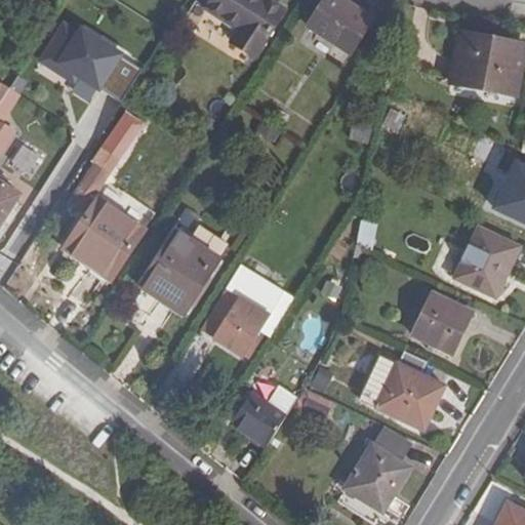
[(285,9),(270,0),(211,0),(206,8),(240,30),(234,41),(256,55),(285,9)]
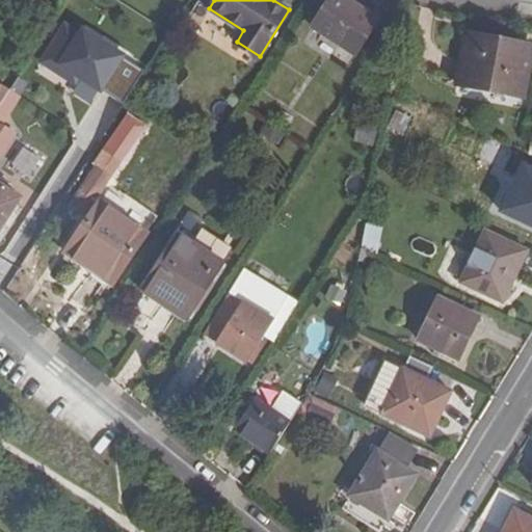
[(377,20),(346,0),(329,0),(313,26),(354,53),(377,20)]
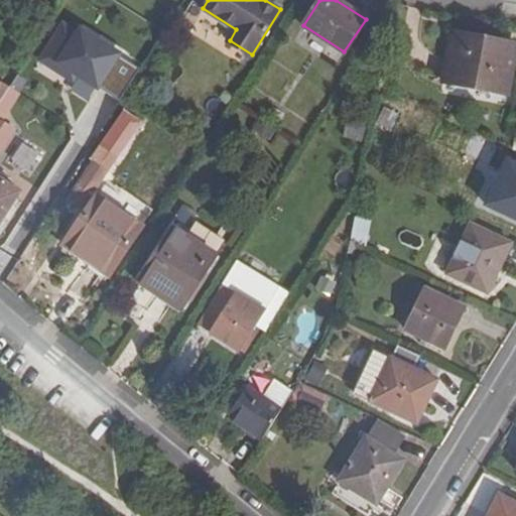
[(97,89),(120,53),(80,28),(77,32),(62,23),(39,58),(54,68),(57,63),(76,76),(97,89)]
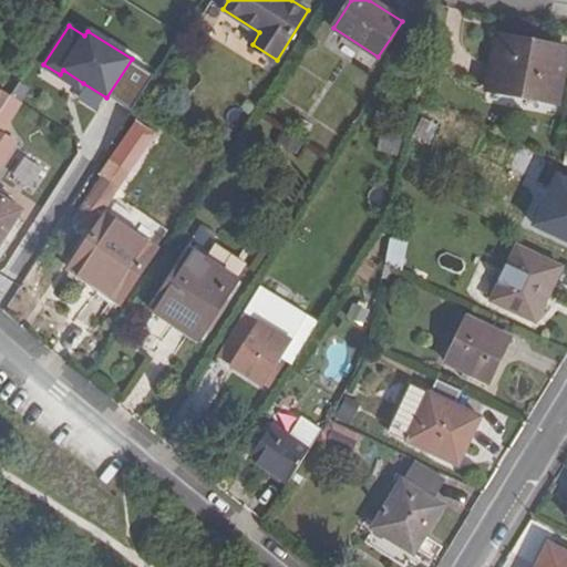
[(566,50),(498,38),(488,89),(557,102),(566,50)]
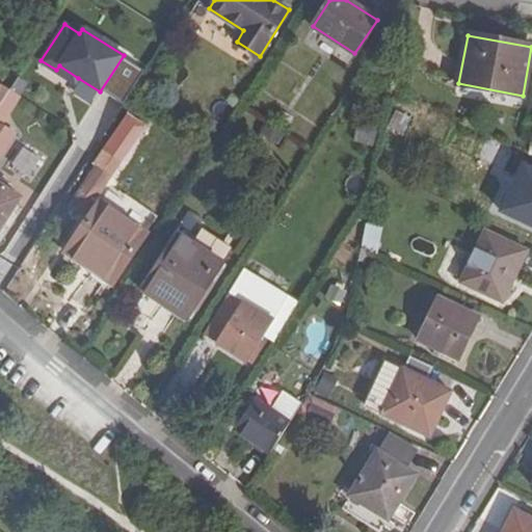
[(78,78),(59,65),(56,70),(75,82),(78,78)]
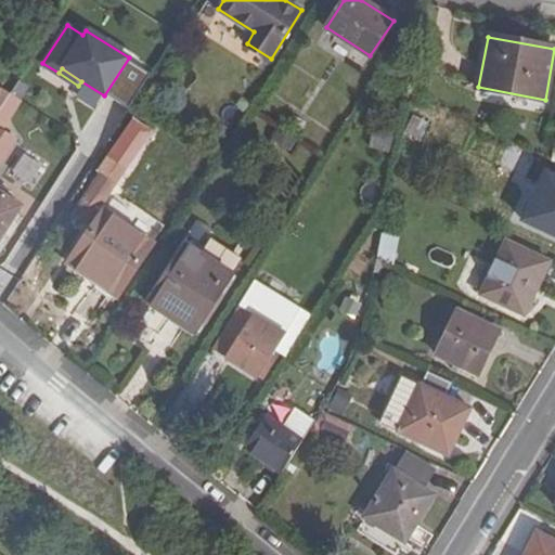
[(0,108),(11,92),(0,85),(0,108)]
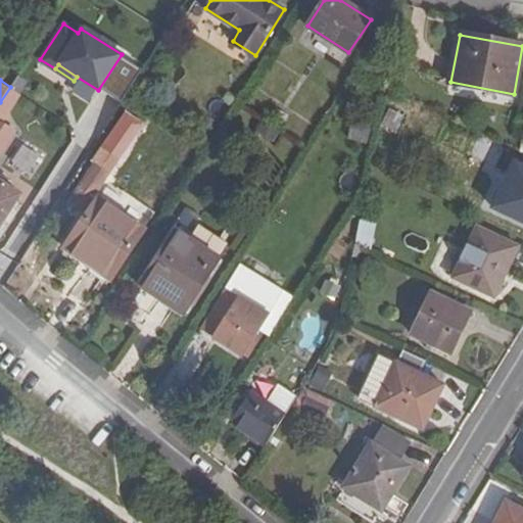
[(21,95),(10,87),(0,102),(0,154),(15,132),(2,123),(21,95)]
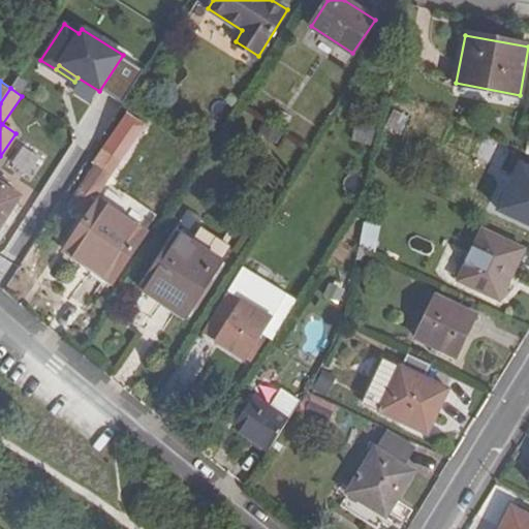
[(292,117),(279,107),(273,116),(287,125),(292,117)]
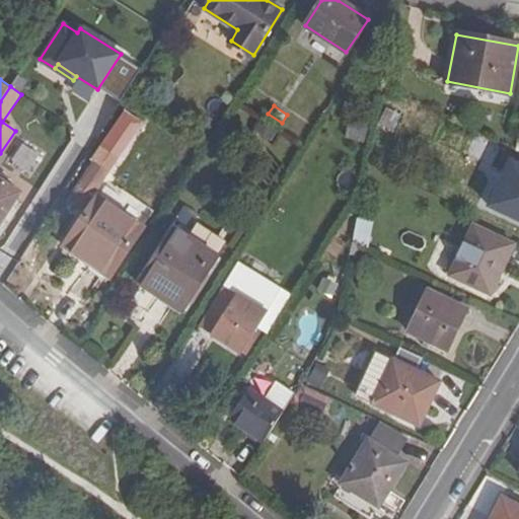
[(400,124),(384,115),(379,124),(395,133),(400,124)]
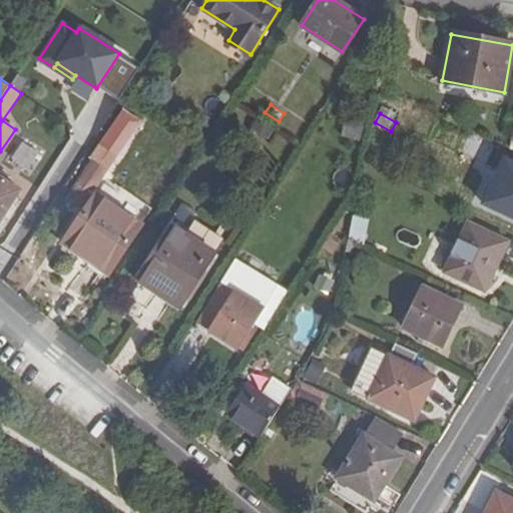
[(273,127),(263,120),(255,132),(265,138),(273,127)]
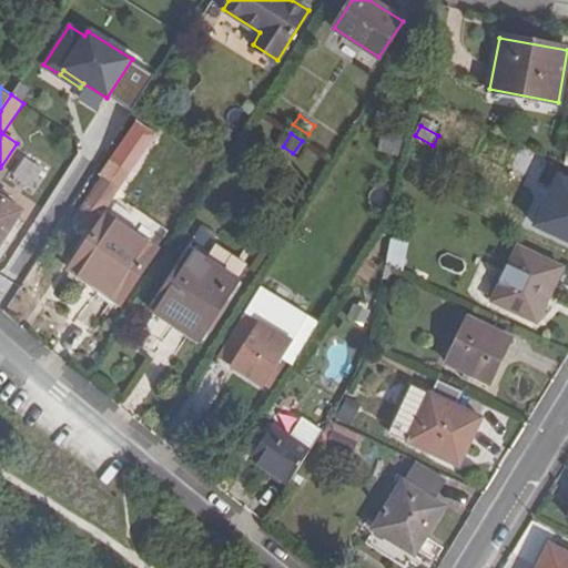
[(551,133),(544,148),(554,153),(561,139),(551,133)]
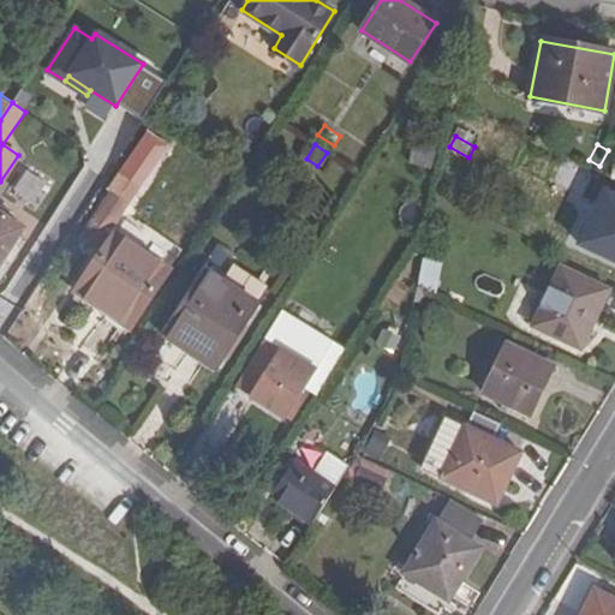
[(113,191),(129,202),(139,208),(156,184),(130,165),(112,189),(113,191)]
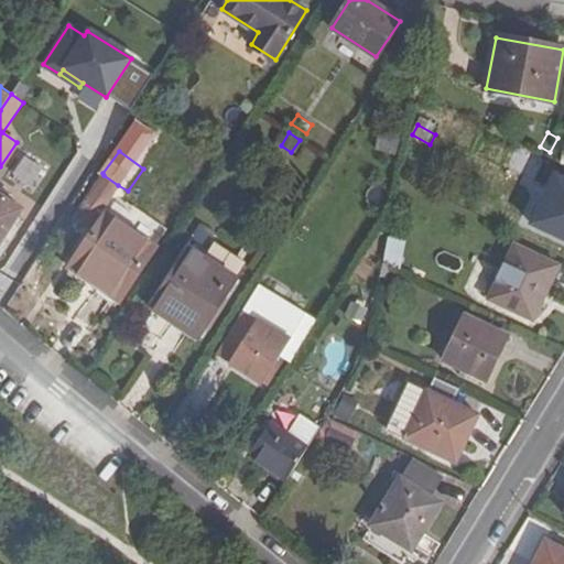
[(118,185),(104,175),(76,217),(90,227),(118,185)]
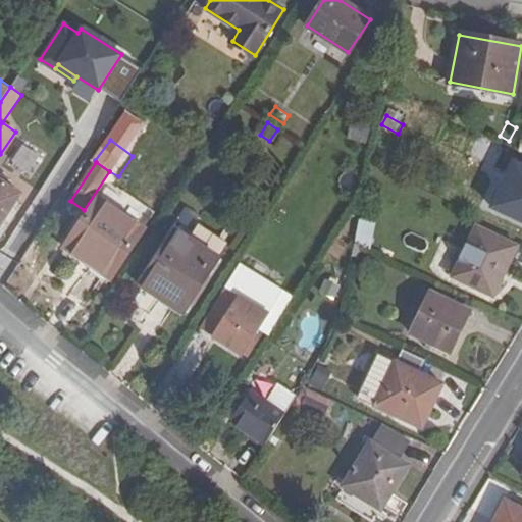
[(521,165),(515,162),(492,207),(521,220),(521,165)]
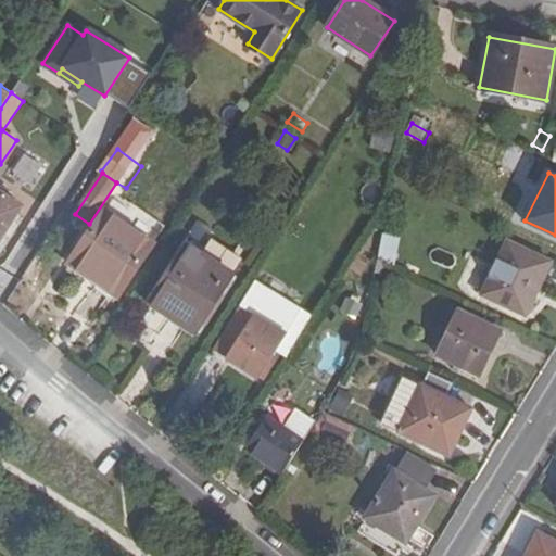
[(0,239),(22,206),(0,191),(0,239)]
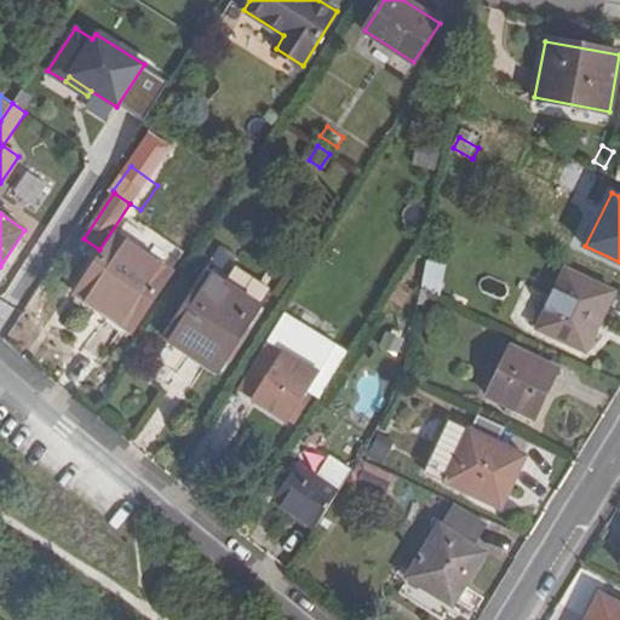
[(171,271),(118,235),(78,294),(131,331),(171,271)]
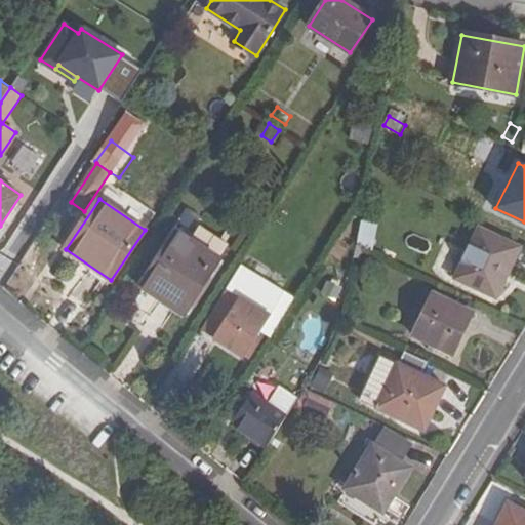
[(198,227),(190,240),(219,260),(228,247),(227,241),(204,226),(198,227)]
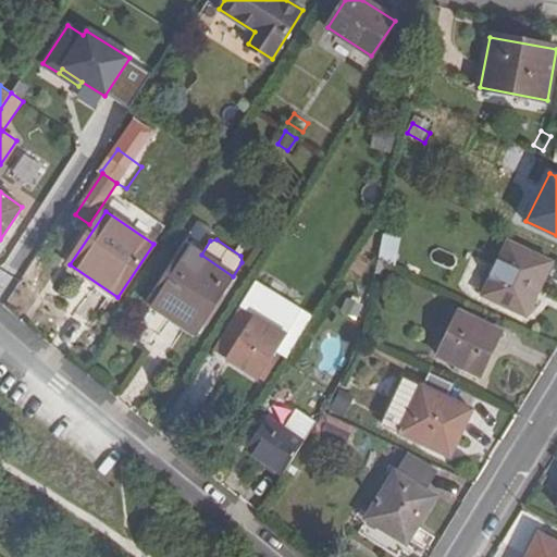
[(418,246),(409,240),(404,251),(412,256),(418,246)]
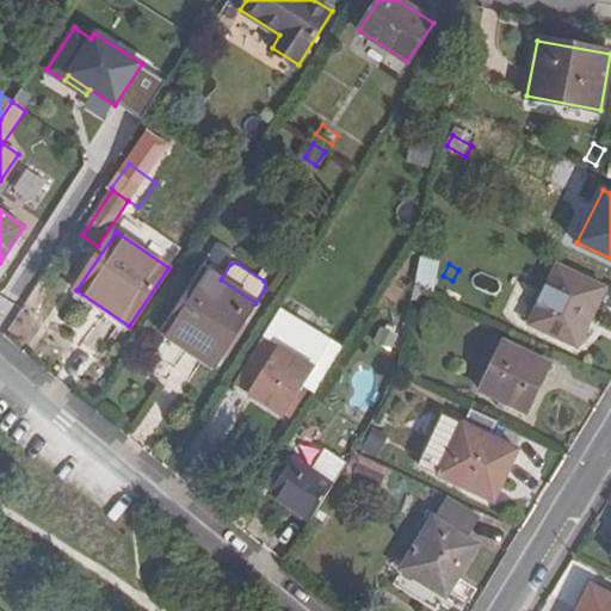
[(605,288),(559,265),(531,323),(578,346),(605,288)]
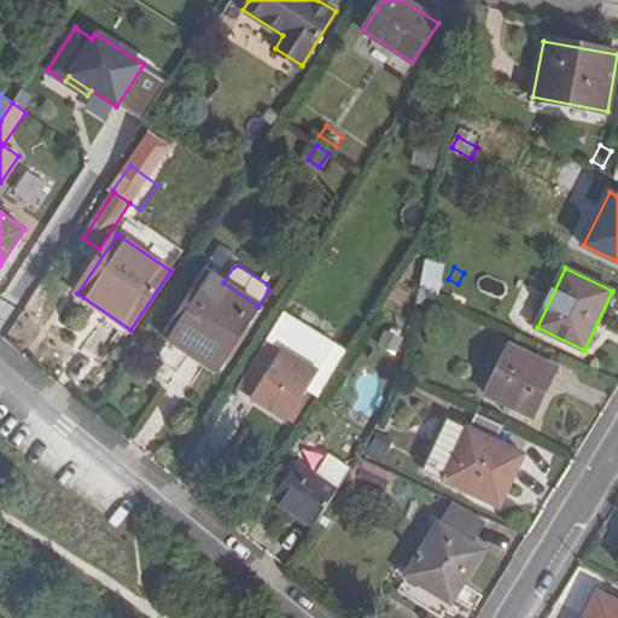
[(258,307),(209,273),(165,339),(216,371),(258,307)]
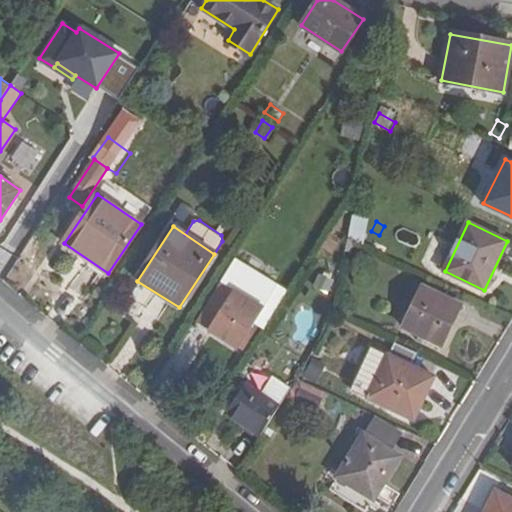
[(345,247),(348,237),(349,229),(343,228),(342,235),(339,235),(336,245),(345,247)]
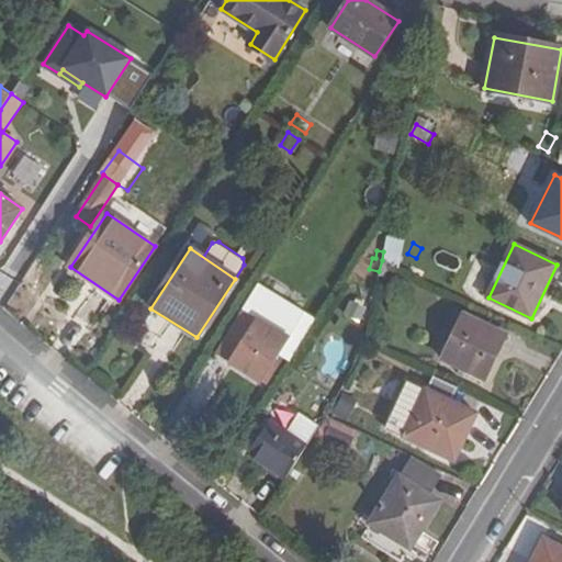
[(385,277),(390,263),(382,260),(379,271),(379,274),(385,277)]
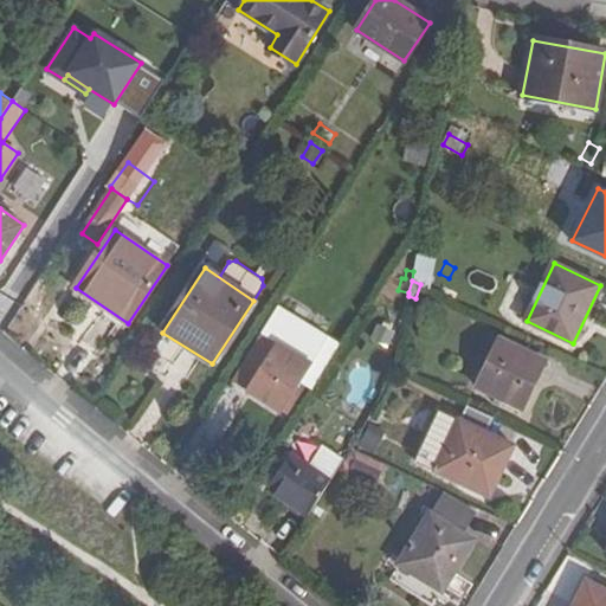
[(503,295),(498,316),(516,320),(521,298),(503,295)]
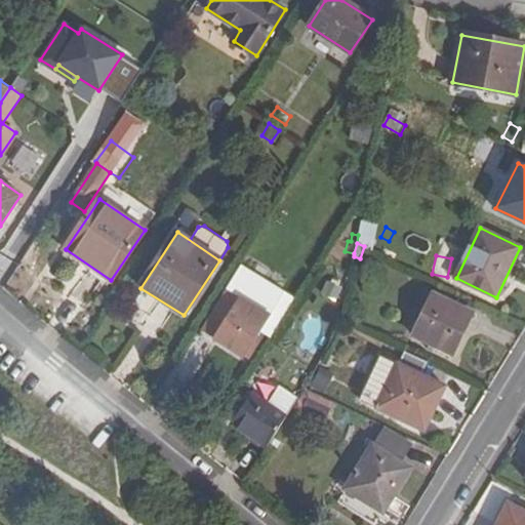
[(324,280),(321,297),(337,299),(340,283),(324,280)]
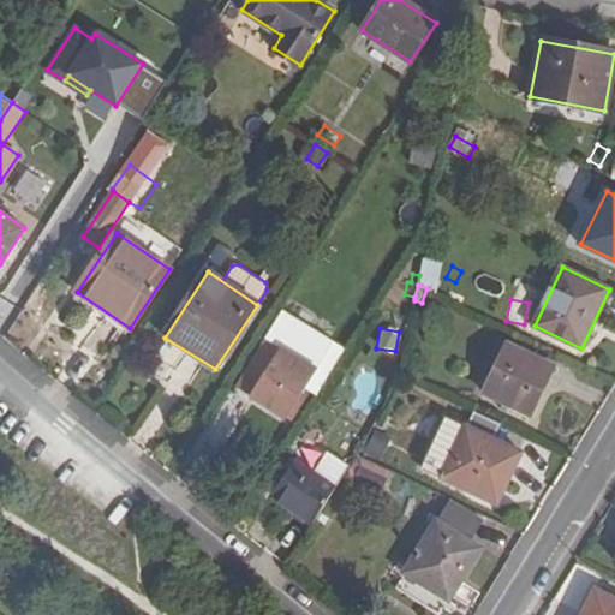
[(316,369),(267,338),(236,388),(284,418),(316,369)]
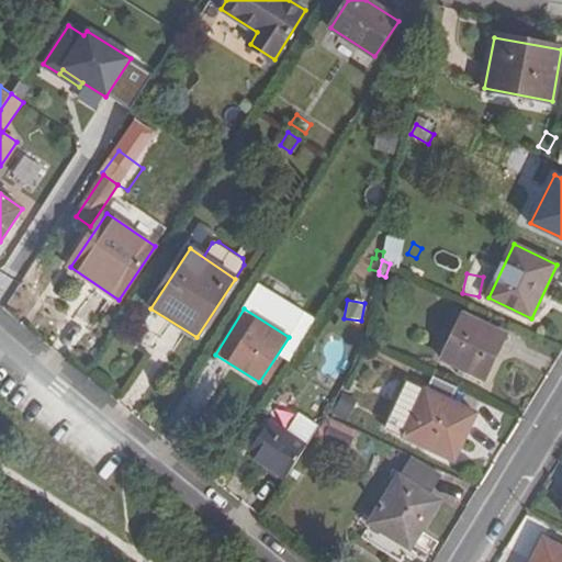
[(506,335),(464,315),(442,358),(484,380),(506,335)]
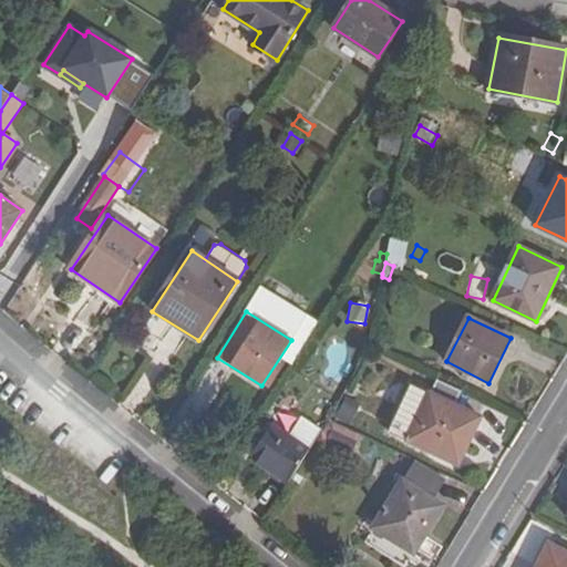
[(223,379),(202,368),(177,420),(198,430),(223,379)]
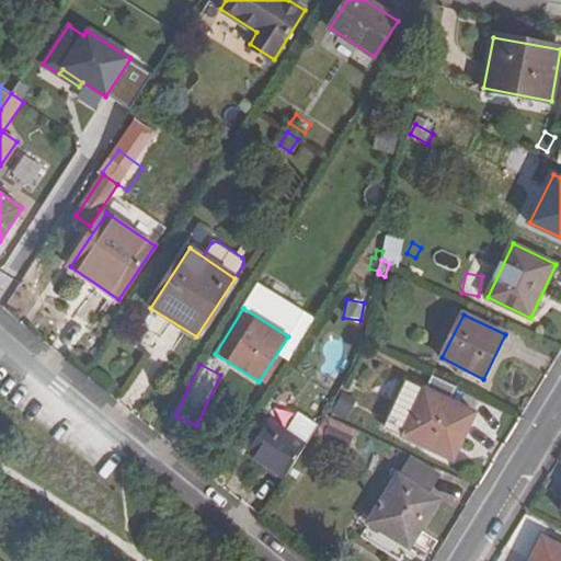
[(450,400),(457,387),(432,375),(425,390),(407,381),(385,426),(403,434),(403,436),(454,459),(476,412),(450,400)]
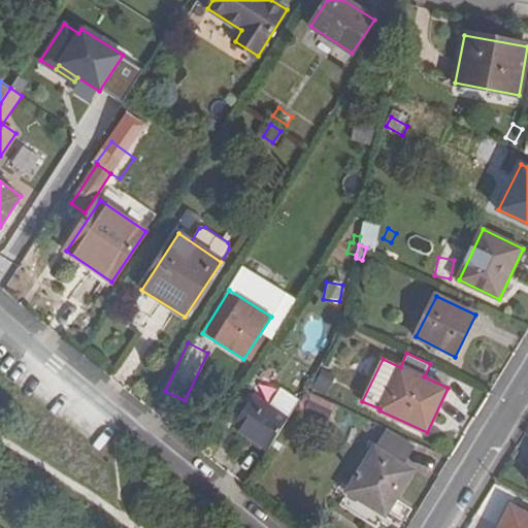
[(336,375),(323,369),(312,389),(327,395),(336,375)]
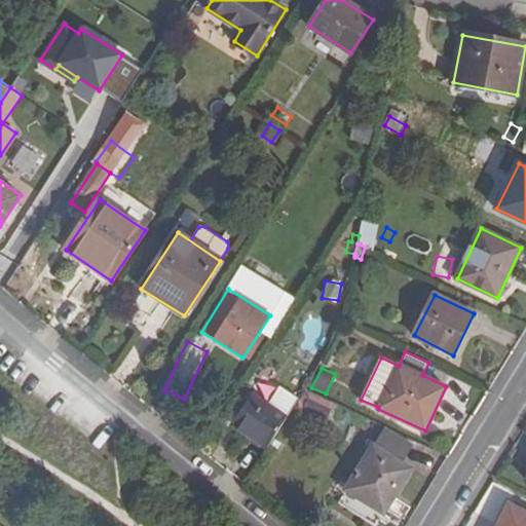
[(267,447),(287,417),(299,398),(282,386),(269,406),(253,395),(233,424),(267,447)]
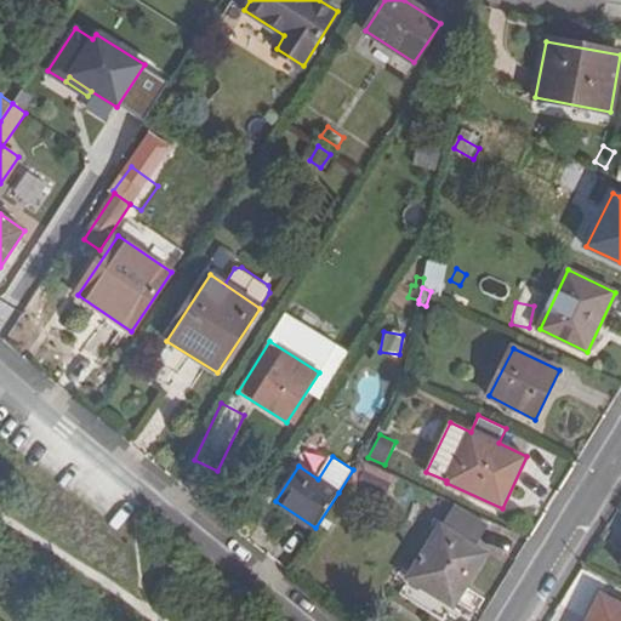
[(386,491),(393,477),(363,462),(357,478),(386,491)]
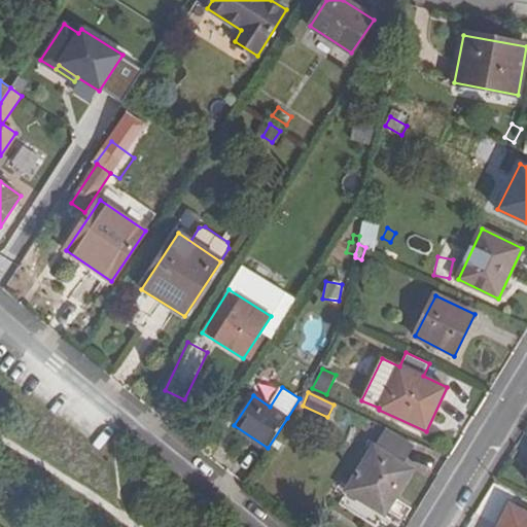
[(346,490),(385,515),(413,469),(409,466),(385,452),(374,446),(346,490)]
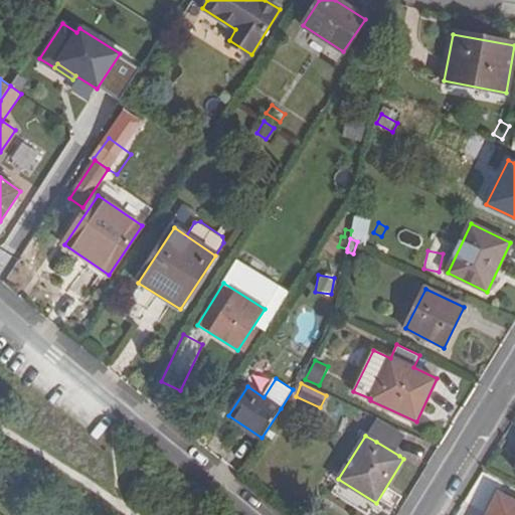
[(379,436),(376,442),(399,456),(404,448),(387,437),(385,440),(379,436)]
